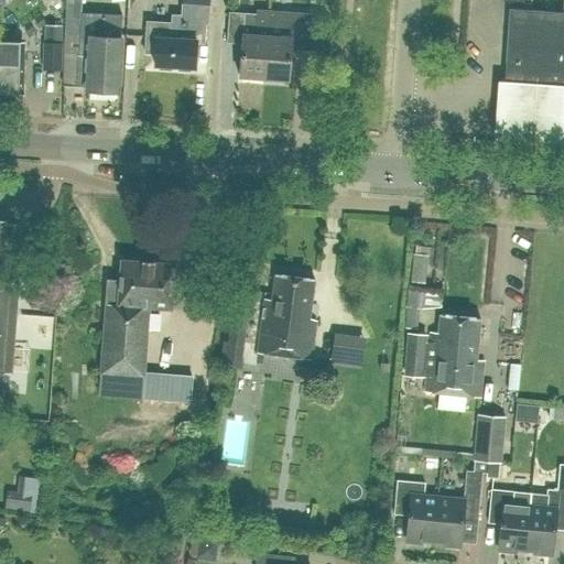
[(64,0),(63,86),(86,87),(89,35),(119,38),(120,14),(80,12),(80,0),(64,0)]
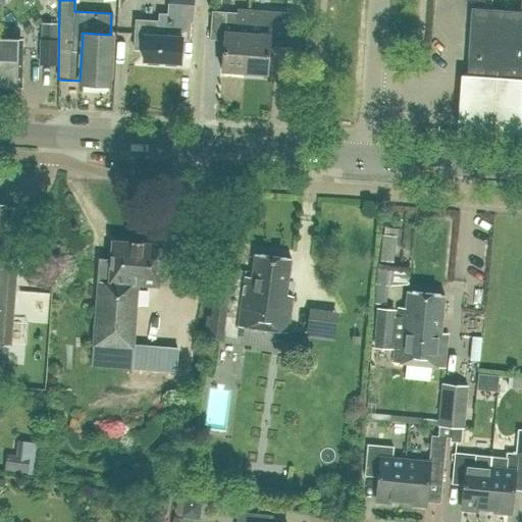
[(192,20),(192,0),(168,0),(168,2),(167,18),(167,27),(159,27),(160,20),(136,18),(134,48),(144,48),(143,59),(179,61),(181,38),(189,38),(189,20),(192,20)]
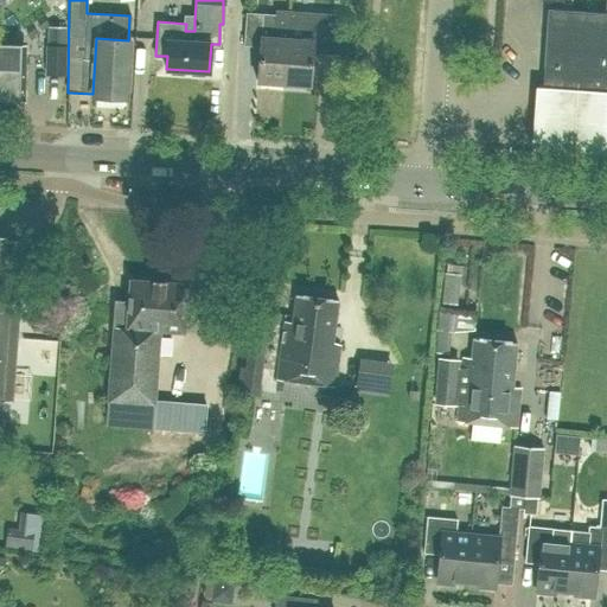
[(606,0),(605,12),(547,8),(541,87),(606,90),(606,0)]
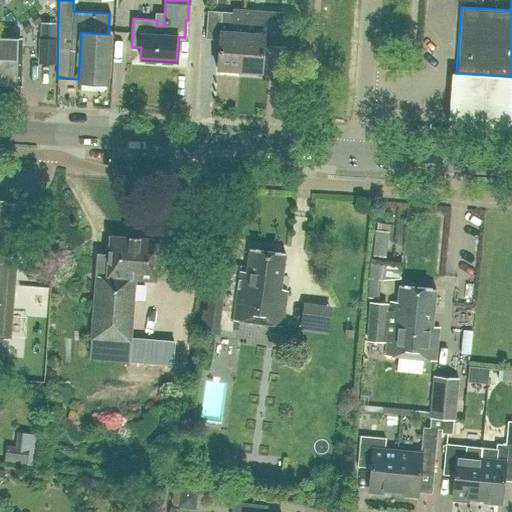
[(239,71),(241,31),(231,30),(232,11),(207,9),(205,37),(219,39),(217,69),(239,71)]
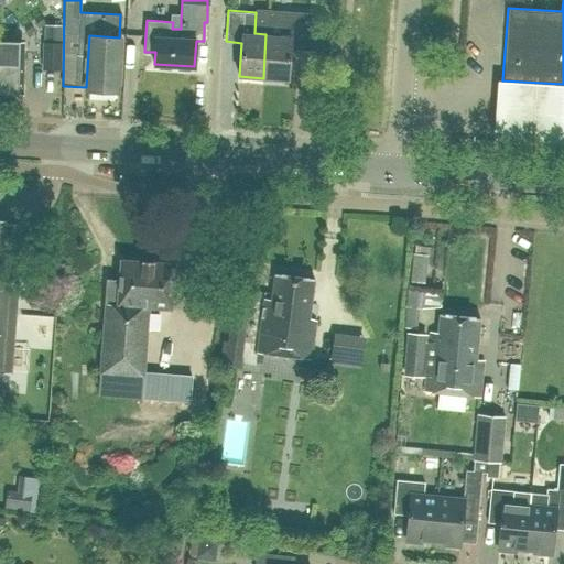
[(325,13),(307,12),(280,10),(267,10),(266,34),(263,78),(286,79),(289,47),(321,51),(325,13)]
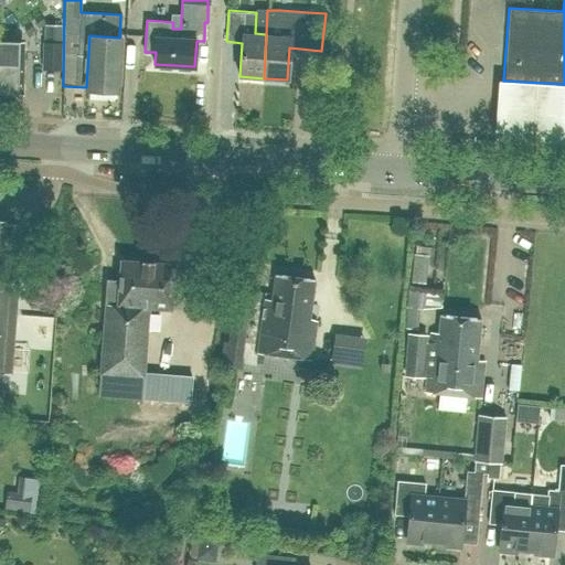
[(43,42),(42,68),(60,68),(62,24),(45,24),(45,42),(43,42)]
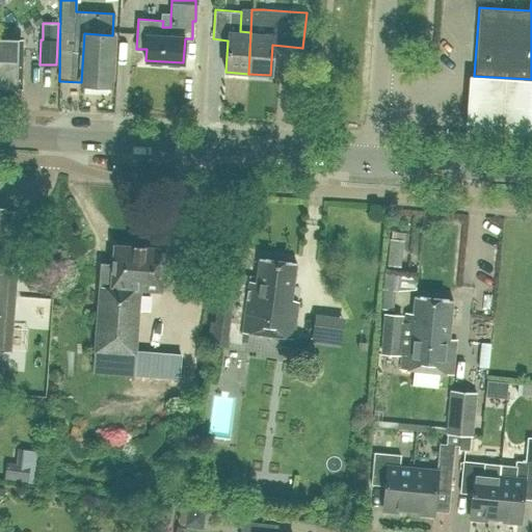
[(109,85),(112,35),(84,33),(81,82),(81,83),(109,85)]
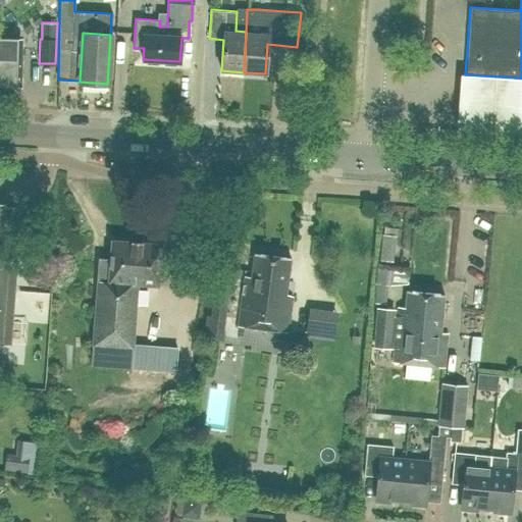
[(20,38),(0,37),(0,84),(20,85),(20,59),(19,59),(20,38)]
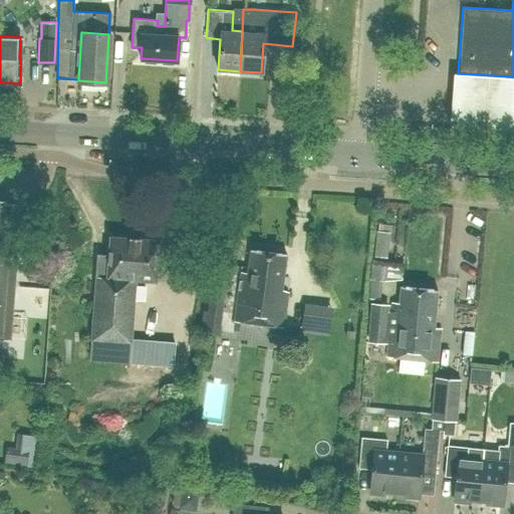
[(513,73),(451,69),(447,123),(513,129),(513,73)]
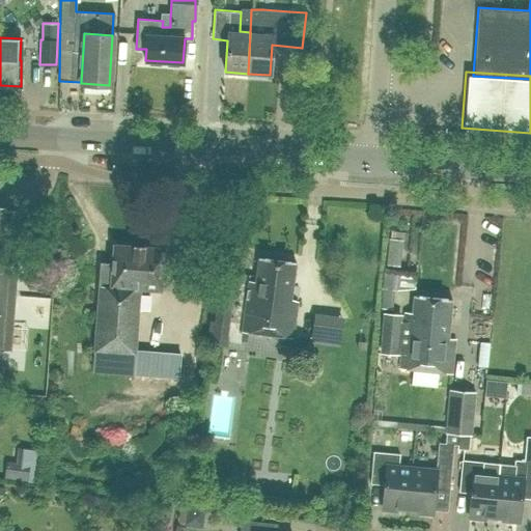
[(0,351),(11,352),(18,266),(7,264),(7,256),(14,256),(17,211),(5,210),(5,206),(0,205),(0,351)]
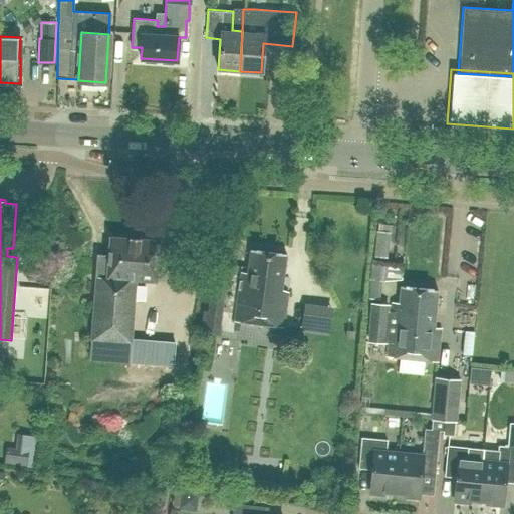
[(109,236),(107,255),(97,254),(89,359),(130,363),(136,280),(156,282),(160,240),(109,236)]
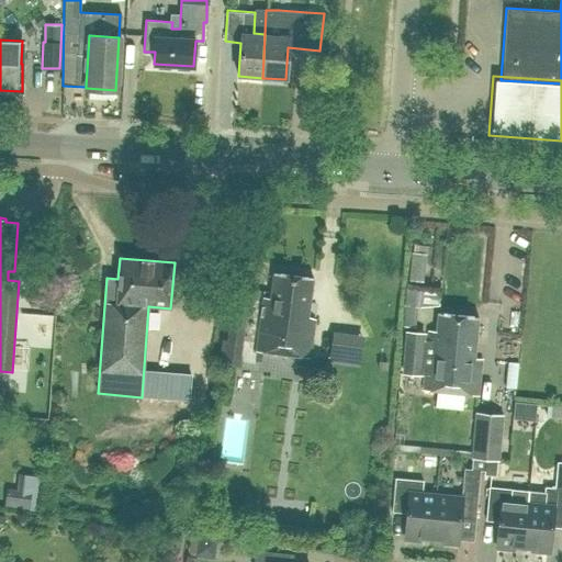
[(314,278),(274,271),(270,298),(263,296),(256,349),(310,358),(315,319),(308,316),(314,278)]
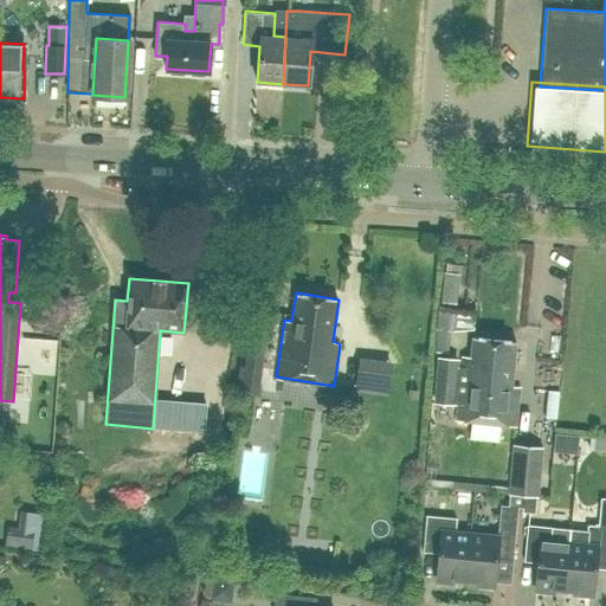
[(259,395),(266,334),(247,331),(244,367),(240,366),(237,393),(259,395)]
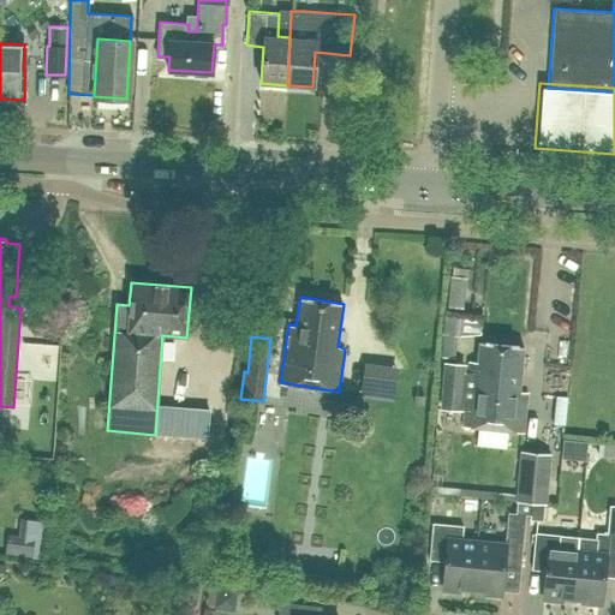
[(467,375),(461,375),(463,368),(445,365),(441,410),(458,412),(458,410),(464,411),(461,428),(523,434),(526,398),(518,396),(523,347),(478,342),(476,372),(467,371),(467,375)]
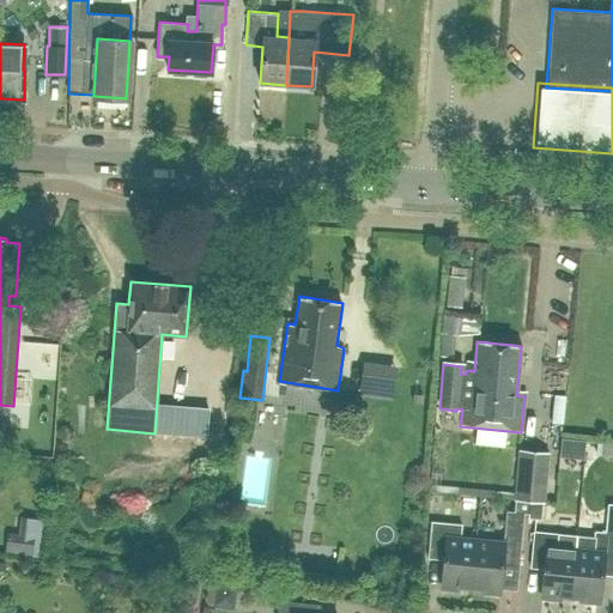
[(553,395),(550,424),(562,425),(564,396),(553,395)]
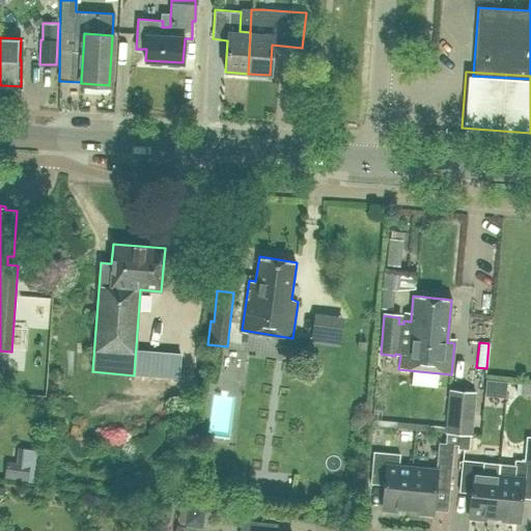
[(0,366),(0,392),(6,393),(9,367),(0,366)]
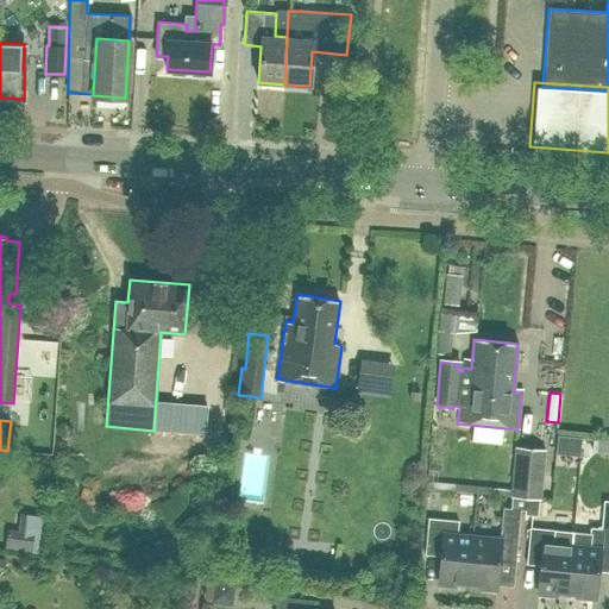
[(510,497),(526,498),(526,500),(540,501),(545,449),(515,447),(510,497)]
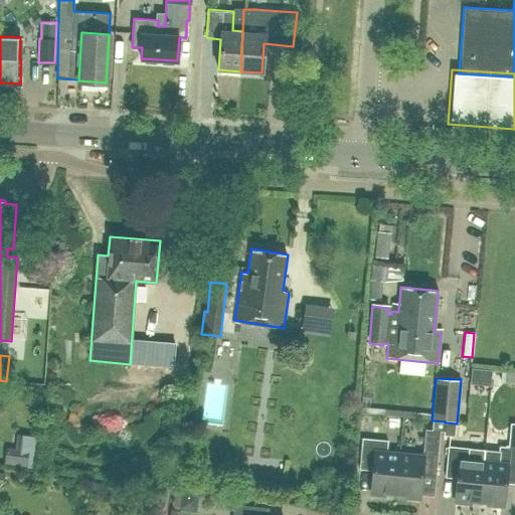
[(479,379),(475,390),(488,395),(492,384),(479,379)]
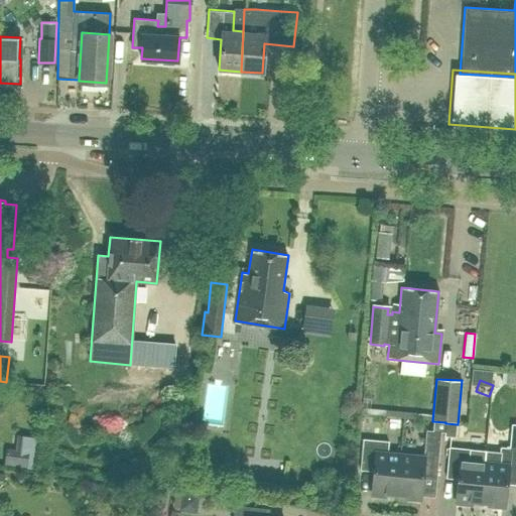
[(432,431),(440,432),(444,432),(445,423),(445,422),(432,421),(432,431)]
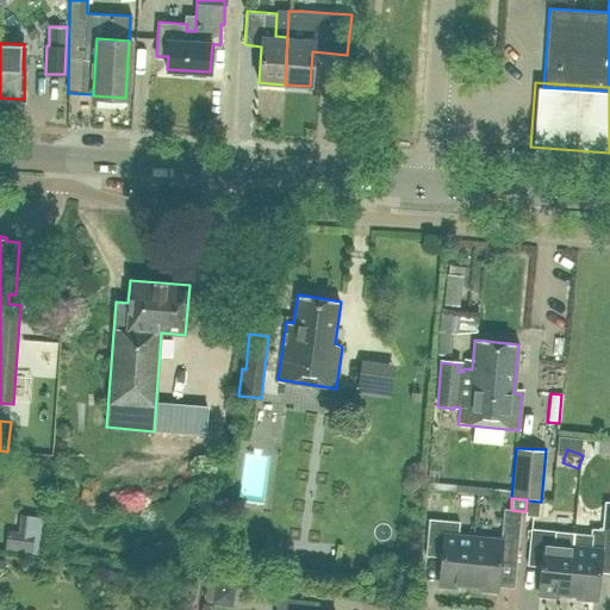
[(591,529),(591,534),(573,533),(567,595),(582,596),(580,599),(596,601),(598,572),(609,573),(609,500),(604,500),(601,530),(591,529)]
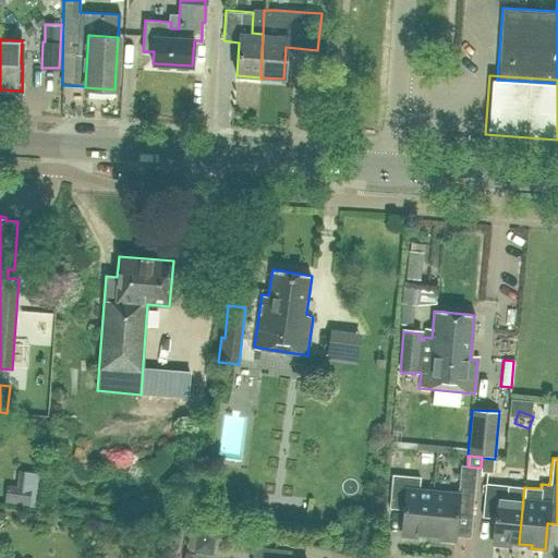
[(476,468),(468,466),(461,465),(458,494),(432,492),(428,535),(440,536),(440,540),(455,542),(457,514),(472,517),(476,468)]
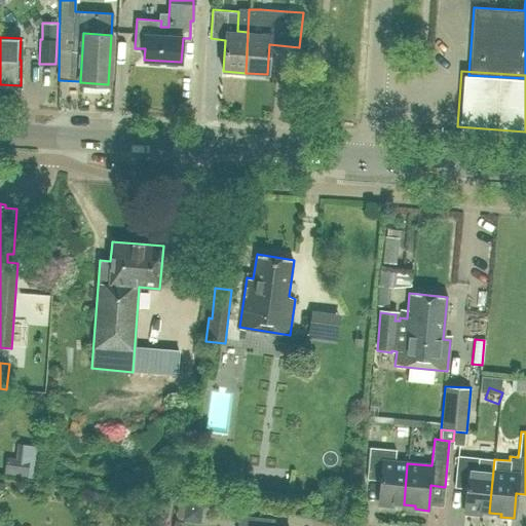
[(404,504),(407,463),(395,461),(396,450),(370,448),(367,479),(381,481),(378,505),(391,506),(391,503),(404,504)]
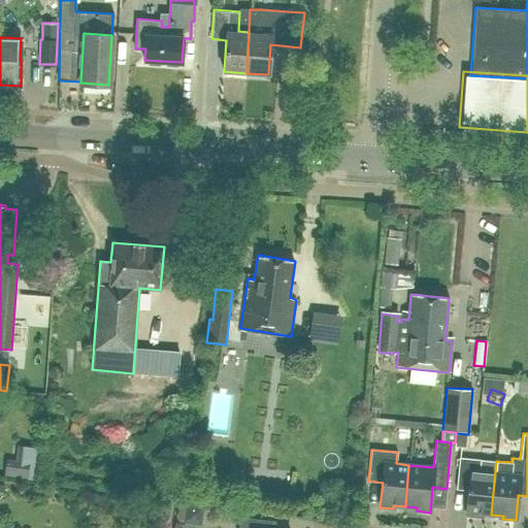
[(491,515),(496,461),(482,460),(459,458),(456,489),(468,491),(466,516),(479,517),(480,514),(491,515)]
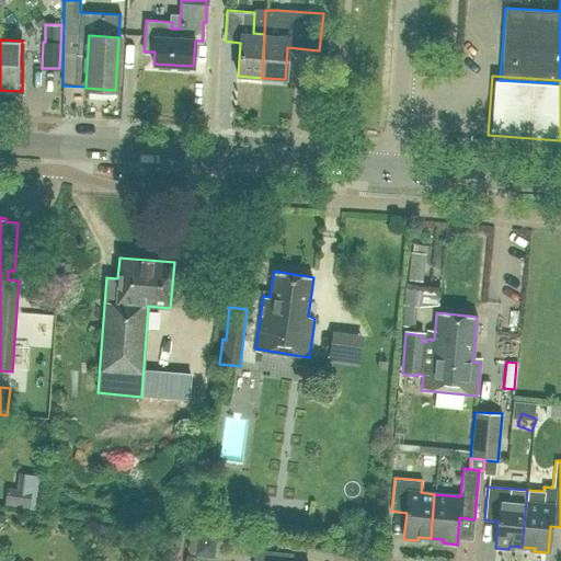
[(286,560),(287,552),(254,550),(252,560),(286,560)]
